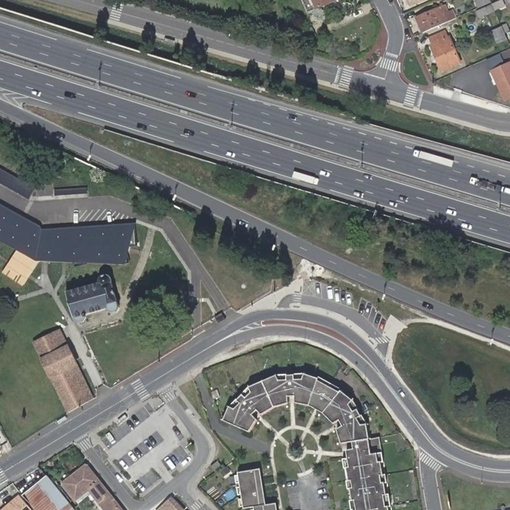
[(301,0),(307,10),(330,0),(301,0)]
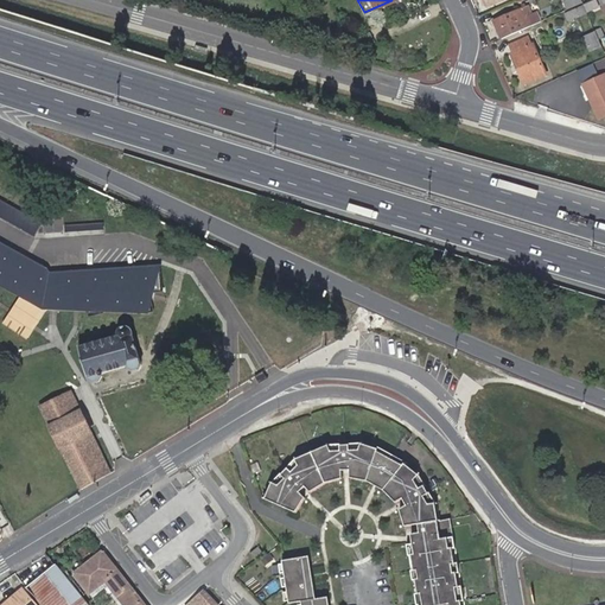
[(591,0),(583,4),(585,10),(597,4),(596,0),(591,0)]
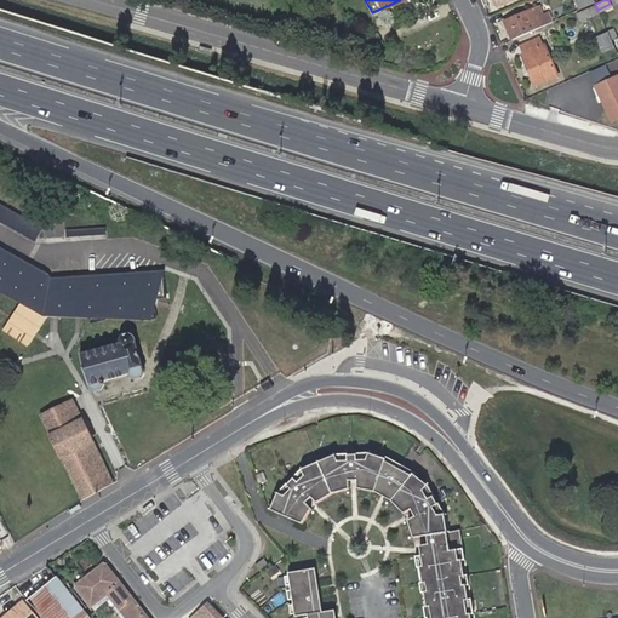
[(541,1),(501,18),(509,38),(549,21),(541,1)]
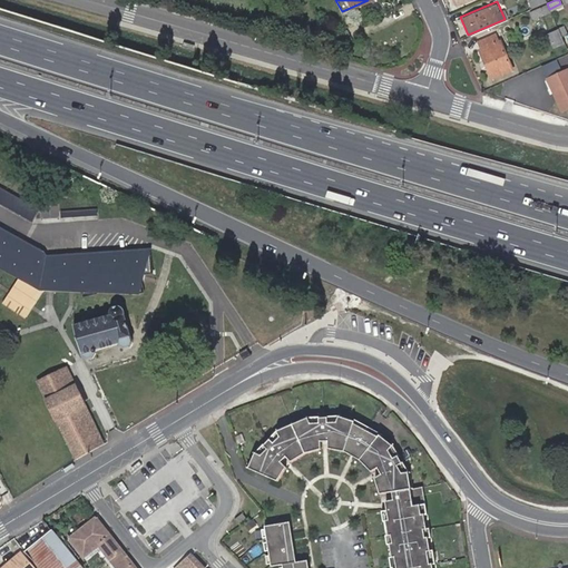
[(549,9),(547,3),(531,10),(534,15),(549,9)]
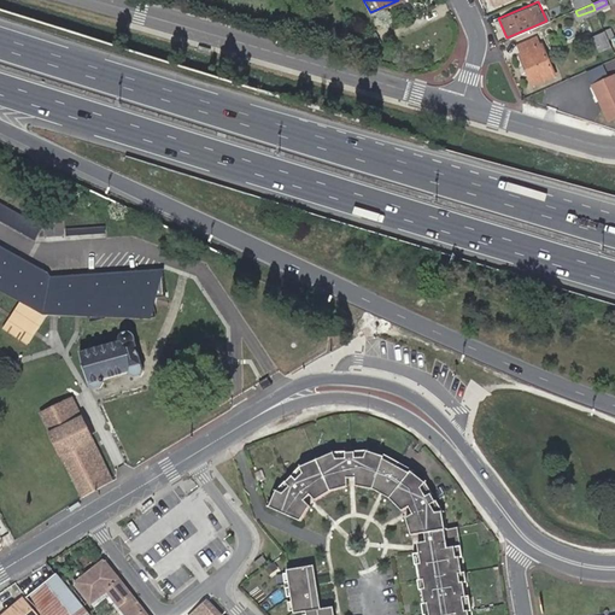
[(598,50),(610,45),(603,29),(592,35),(598,50)]
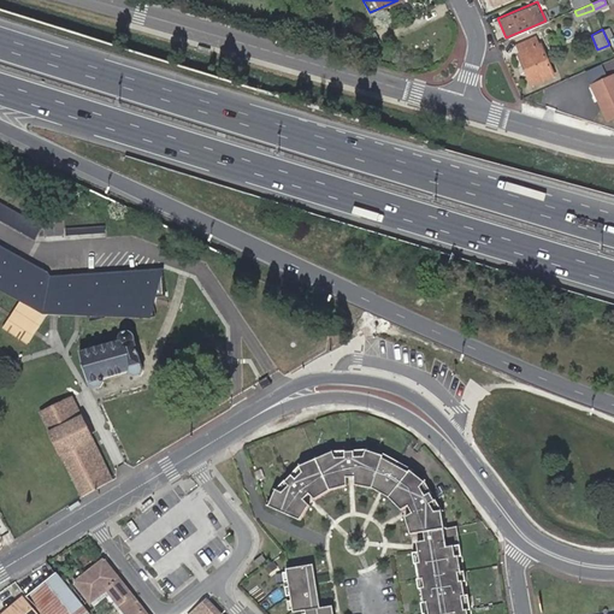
[(515,52),(529,82),(550,72),(536,42),(533,43),(530,35),(514,43),(518,52),(515,52)]
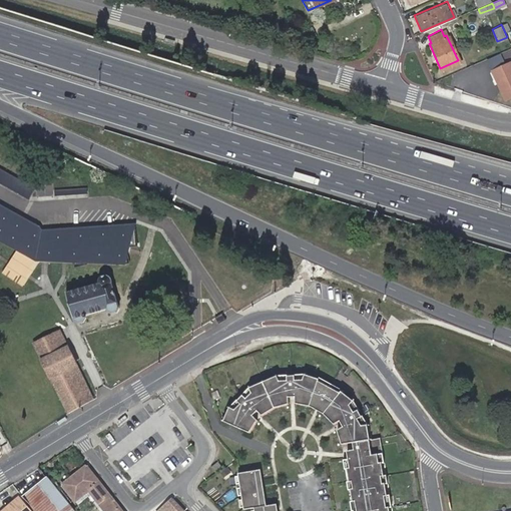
[(489,65),(503,59),(500,51),(485,56),(489,65)]
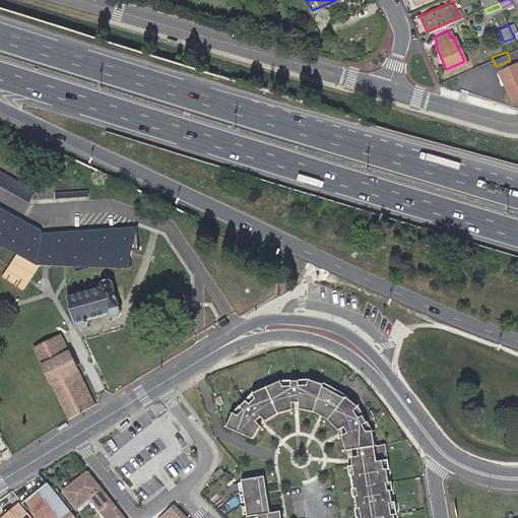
[(517,65),(517,62),(510,66),(498,71),(510,100),(517,95),(517,65)]
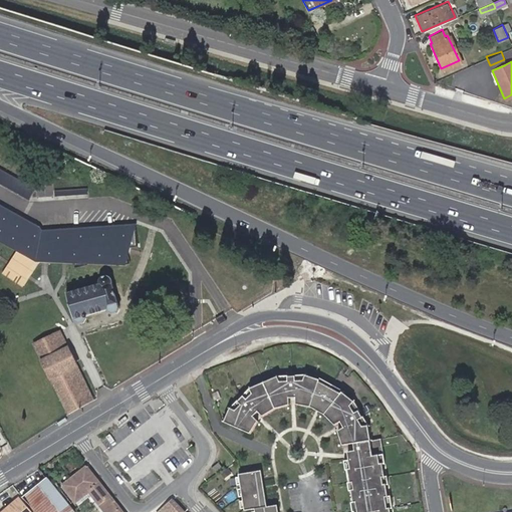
[(0,179),(29,195),(35,184),(0,165),(0,179)]
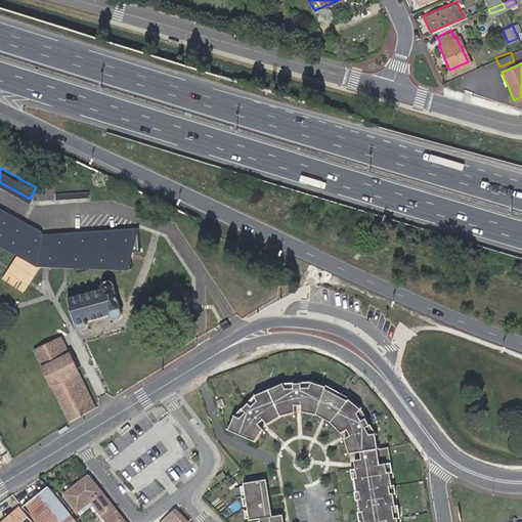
[(137,249),(136,227),(41,233),(41,243),(36,242),(38,229),(0,208),(0,244),(17,255),(2,278),(20,290),(37,264),(129,265),(128,250),(132,250),(137,249)]
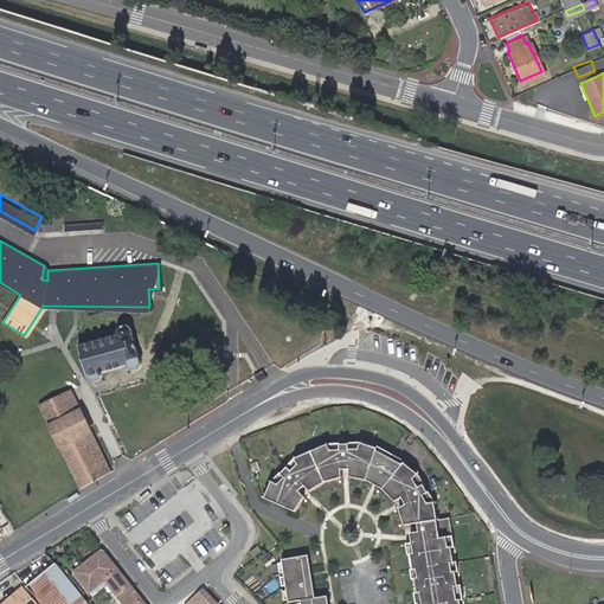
[(20,295),(0,282),(0,284),(18,295),(1,321),(2,322),(20,295)]
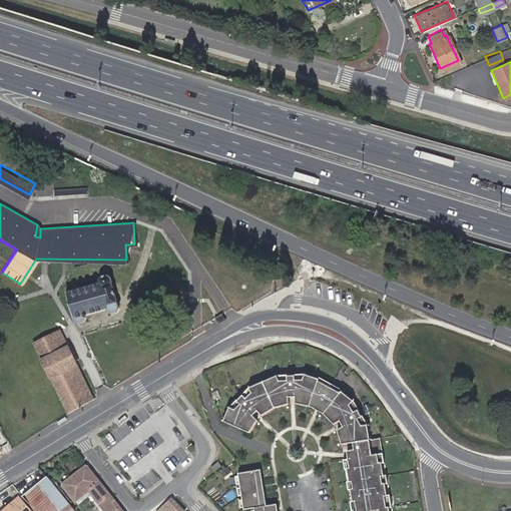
[(36,259),(20,284),(21,285),(37,261),(126,262),(126,260),(36,259)]
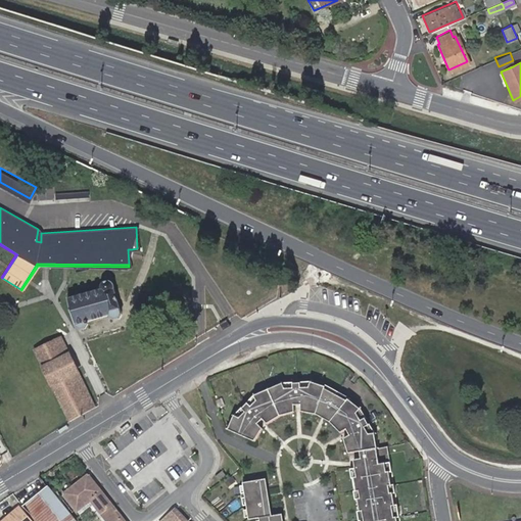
[(100,287),(65,297),(73,325),(79,329),(85,327),(87,323),(87,320),(108,314),(108,316),(111,318),(119,316),(121,313),(119,306),(116,308),(111,288),(112,288),(112,286),(111,284),(110,282),(109,281),(107,280),(104,280),(102,282),(100,283),(99,285),(100,287)]
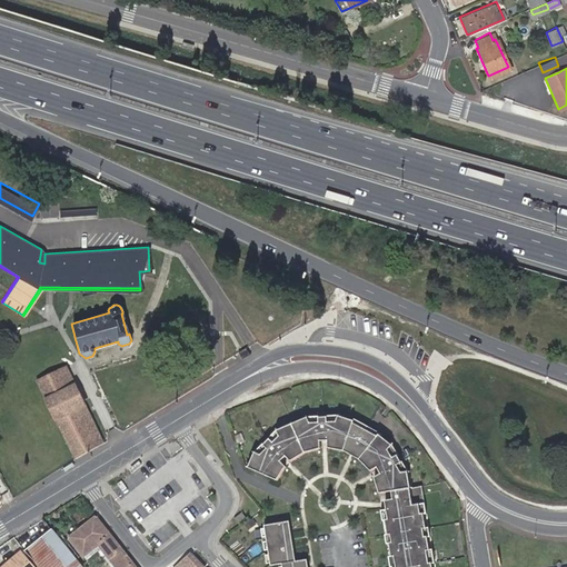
[(97,445),(101,441),(61,366),(35,379),(75,457),(82,453),(97,445)]
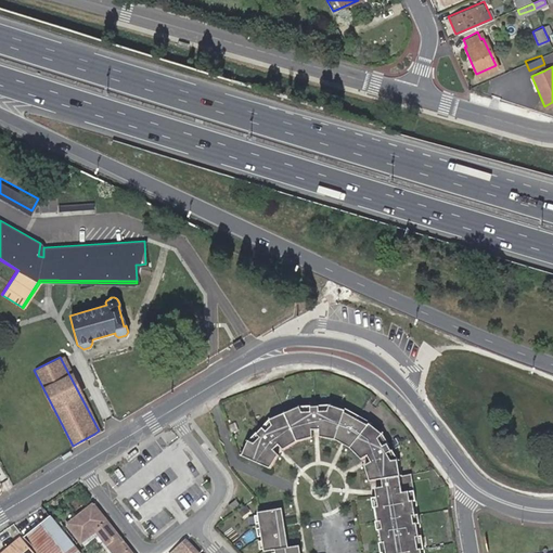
[(422,552),(420,552),(419,540),(421,540),(419,527),(416,527),(416,519),(419,518),(416,504),(414,505),(412,497),(418,496),(414,480),(403,481),(400,466),(395,466),(391,459),(395,457),(391,450),(387,452),(383,445),(387,440),(374,429),(373,432),(351,419),(351,416),(344,412),(337,411),(335,415),(326,416),(326,411),(319,411),(319,416),(310,416),(308,411),(279,421),(280,426),(274,433),(271,428),(265,434),(268,437),(261,444),(256,440),(248,454),(277,468),(285,454),(281,450),(286,445),(292,450),(305,442),(320,439),(320,432),(326,432),(326,439),(342,442),(356,452),(367,464),(372,460),(376,466),(370,470),(374,485),(387,484),(388,491),(380,491),(384,510),(381,510),(383,524),(386,523),(387,531),(385,531),(386,544),(388,544),(389,552),(422,552)]
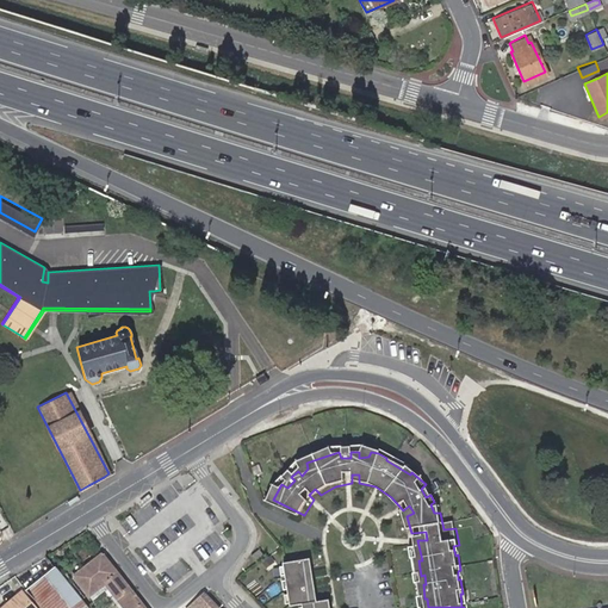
[(249,552),(255,560),(264,554),(259,547),(249,552)]
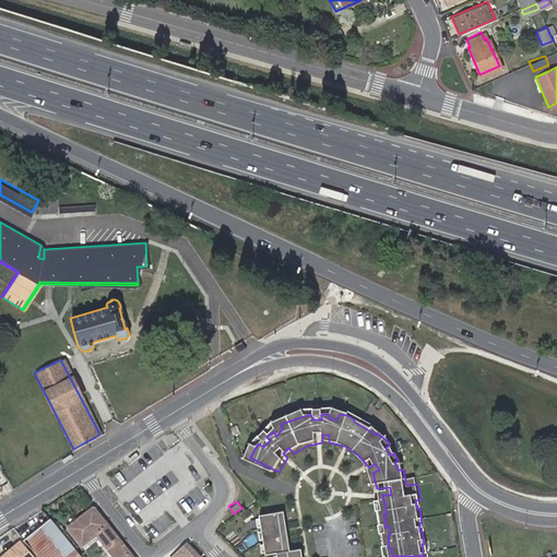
[(114,532),(93,505),(66,526),(80,545),(95,534),(101,542),(114,532)]
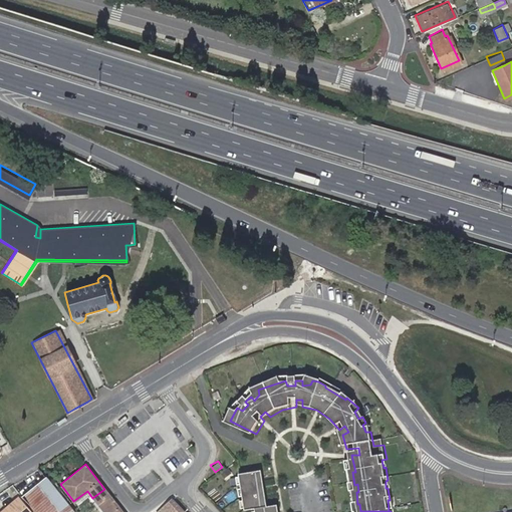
[(266,470),(243,473),(249,510),(259,508),(259,511),(282,511),(282,505),(271,507),(266,470)]
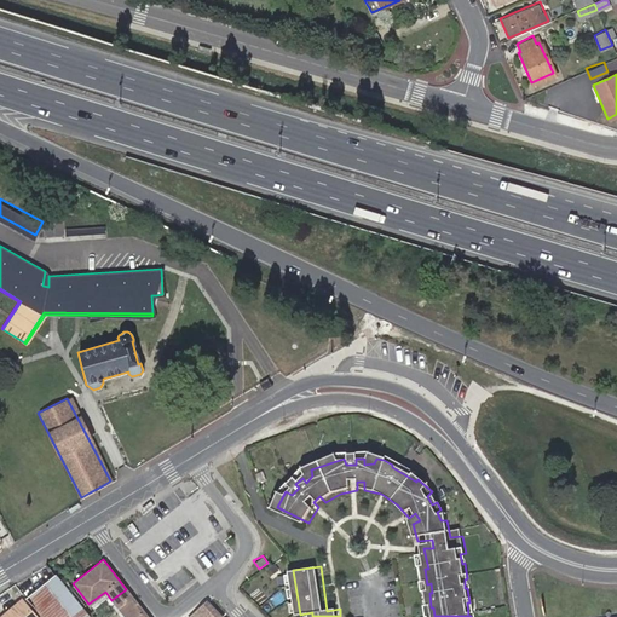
[(69,616),(82,607),(56,574),(32,593),(50,616),(69,616)]
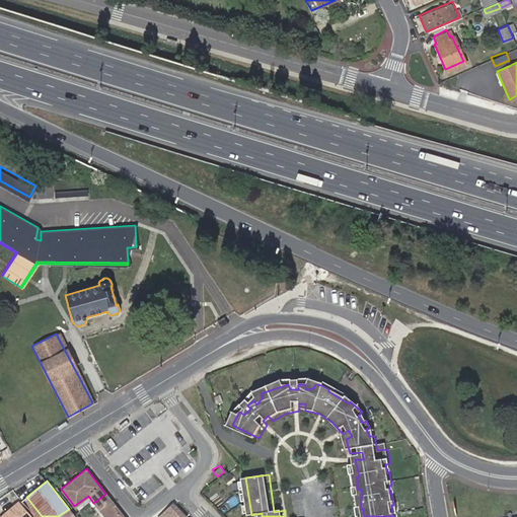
[(122,516),(105,494),(93,503),(96,507),(103,516),(122,516)]
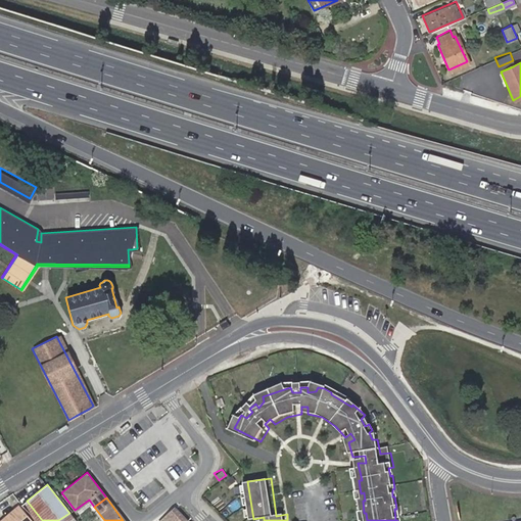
[(35,520),(21,505),(19,506),(17,505),(0,518),(0,520),(35,520)]
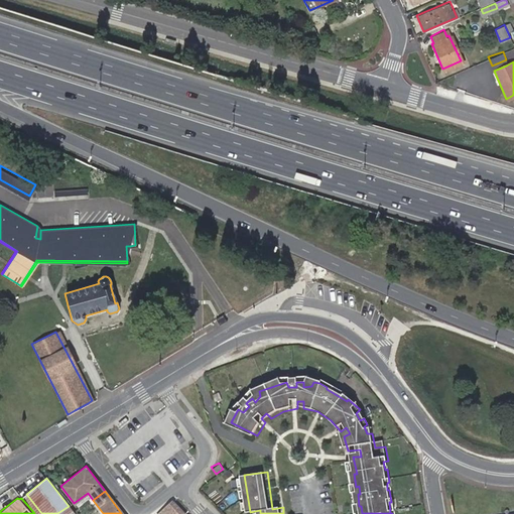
[(184,513),(172,501),(157,513),(184,513)]
